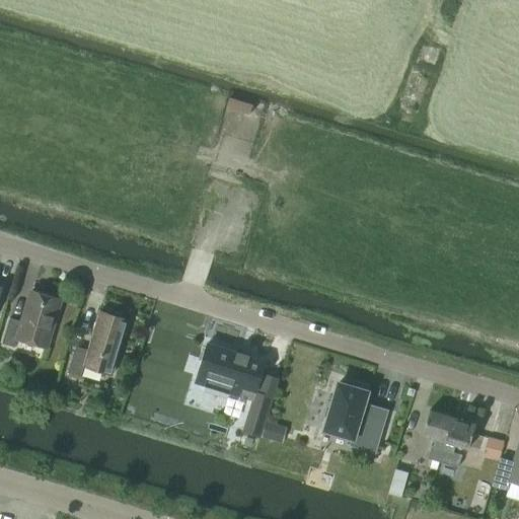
[(2,342),(14,345),(16,338),(46,346),(60,298),(30,289),(21,319),(9,316),(2,342)]
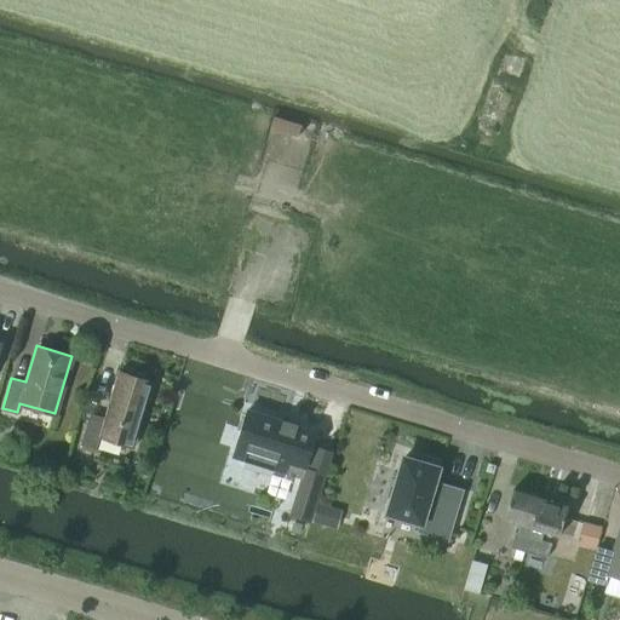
[(97,449),(101,435),(131,445),(150,379),(116,369),(103,415),(91,412),(81,445),(97,449)]
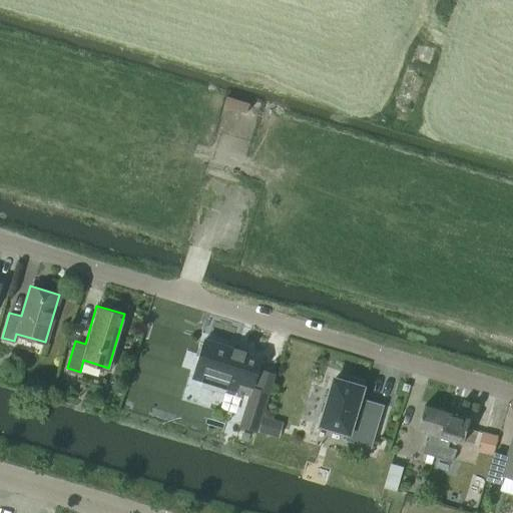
[(193,351),(189,363),(191,367),(195,368),(192,378),(235,392),(238,382),(251,386),(261,356),(205,338),(201,351),(198,350),(193,351)]
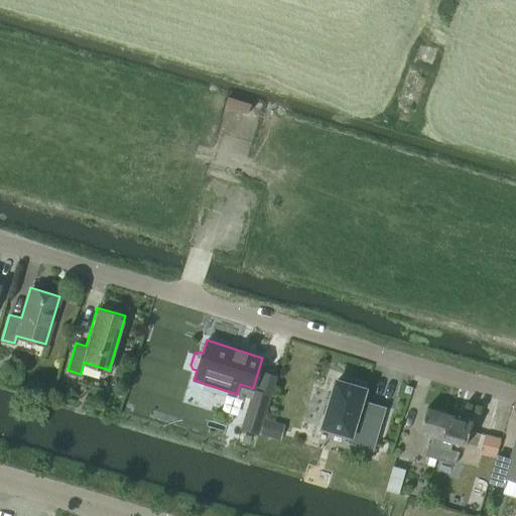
[(262,370),(251,408),(244,429),(257,434),(276,374),(262,370)]
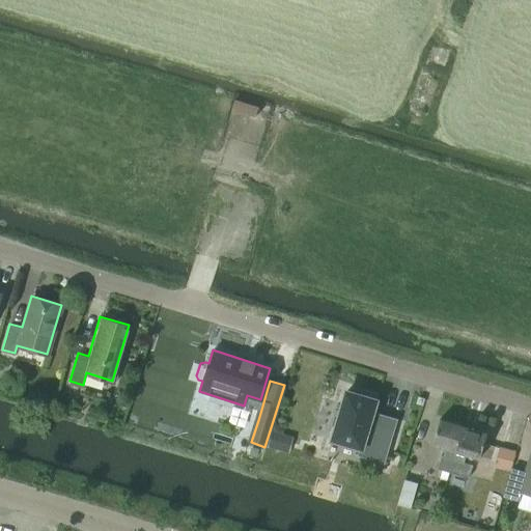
[(365,392),(350,388),(348,391),(344,390),(331,439),(359,447),(357,454),(383,462),(395,418),(376,413),(376,415),(370,414),(374,399),(364,396),(365,392)]
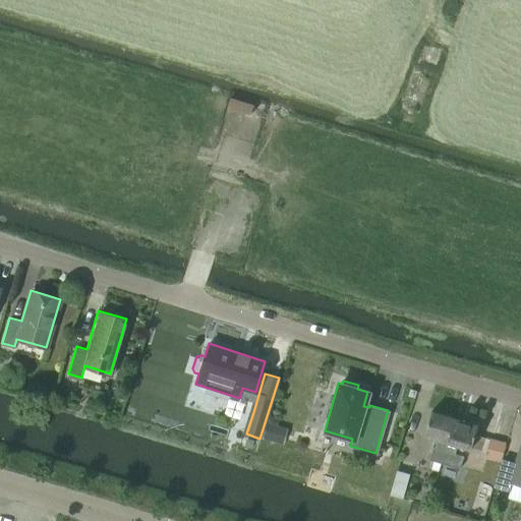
[(440,463),(454,417),(430,410),(422,435),(437,439),(435,448),(432,448),(429,460),(440,463)]
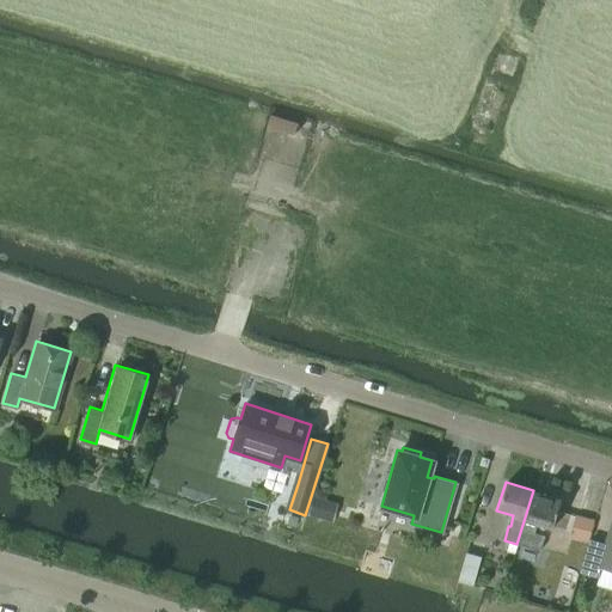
[(533,490),(516,544),(540,551),(544,537),(534,533),(537,522),(551,527),(560,499),(533,490)]
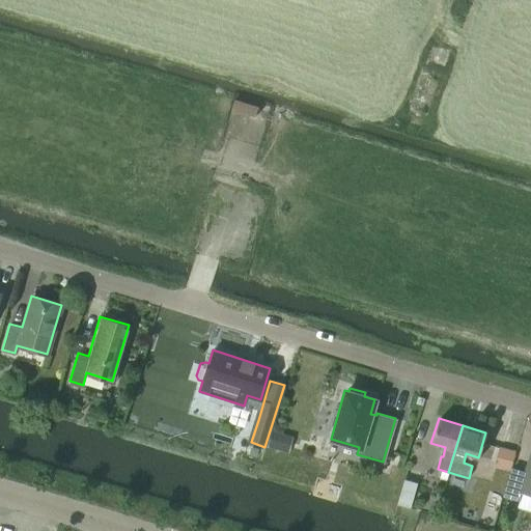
[(270,429),(264,446),(288,452),(294,437),(270,429)]
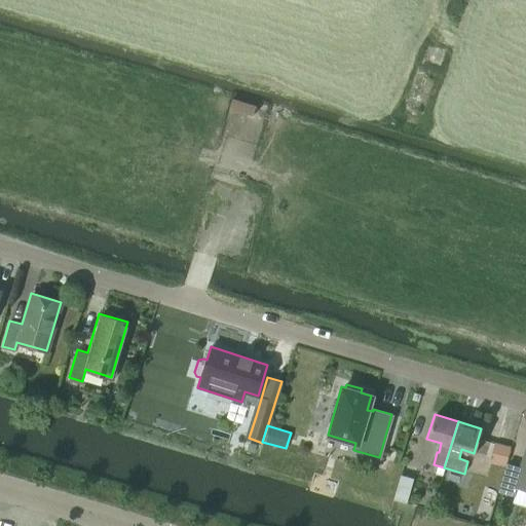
[(495,443),(490,462),(504,466),(510,447),(495,443)]
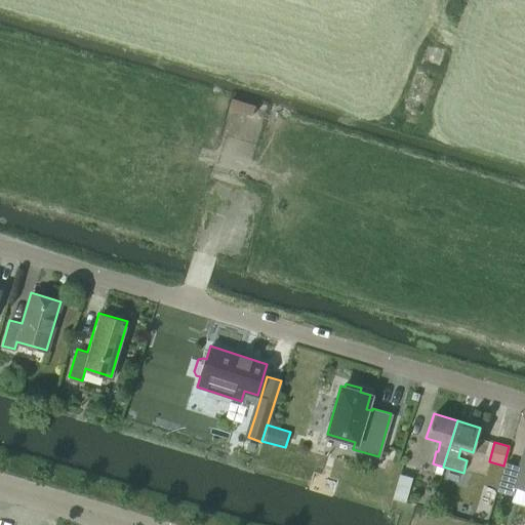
[(524,444),(519,466),(506,461),(497,489),(512,493),(515,484),(524,487),(524,444)]
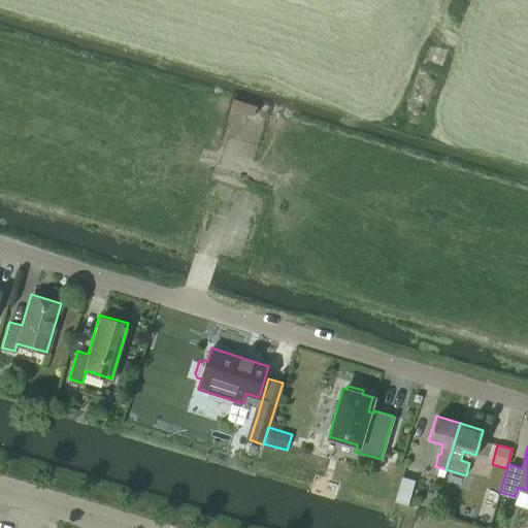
[(401,476),(394,502),(408,505),(416,481),(401,476)]
